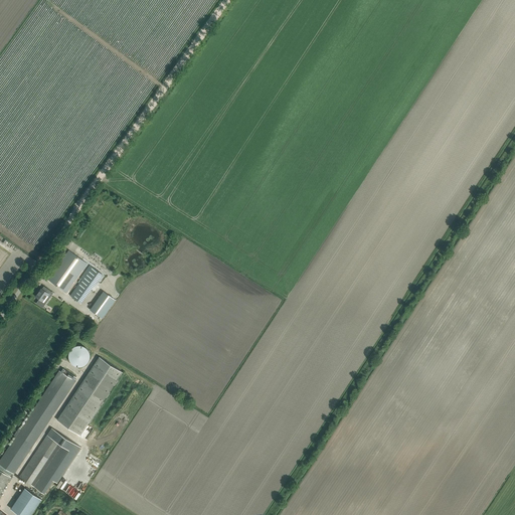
[(66,293),(88,264),(69,249),(48,279),(66,293)]
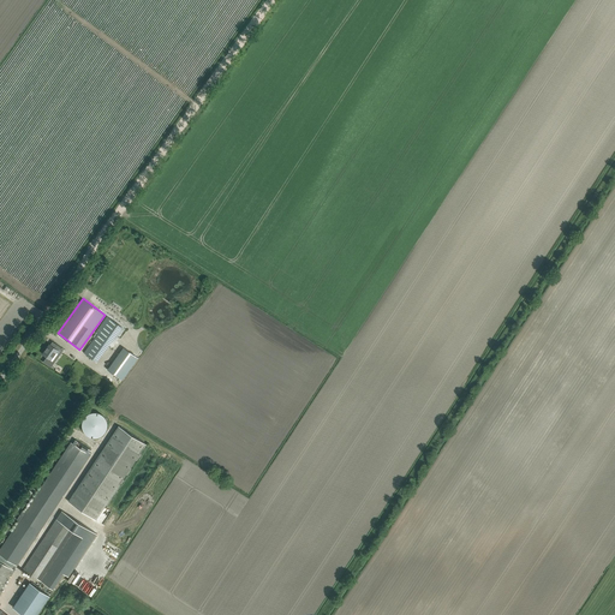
[(97,362),(121,327),(108,317),(96,333),(99,334),(85,353),(97,362)]
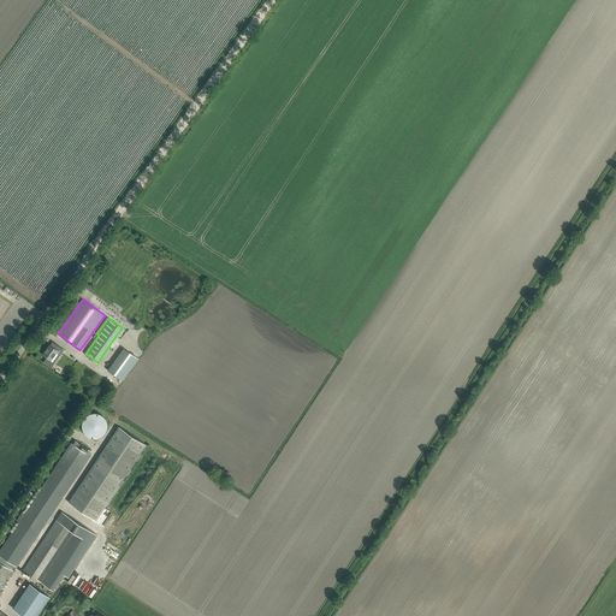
[(54,363),(60,355),(58,354),(61,349),(55,343),(53,347),(49,344),(42,354),(47,357),(43,362),(49,367),(53,361),(54,363)]
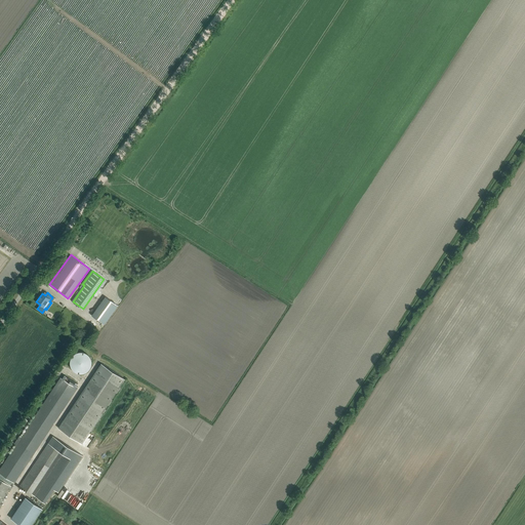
[(106,296),(92,315),(105,324),(118,306),(106,296)]
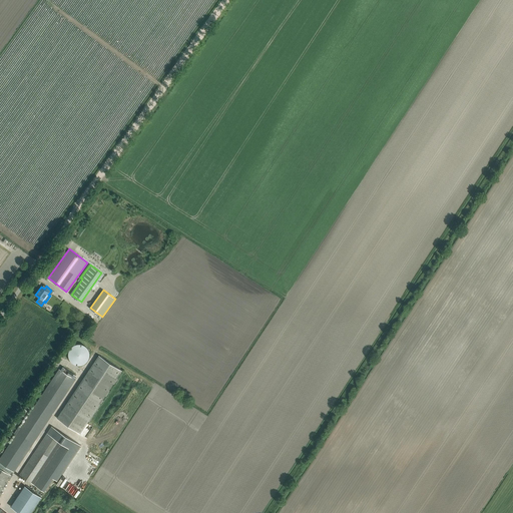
[(67,349),(74,367),(91,360),(84,342),(67,349)]
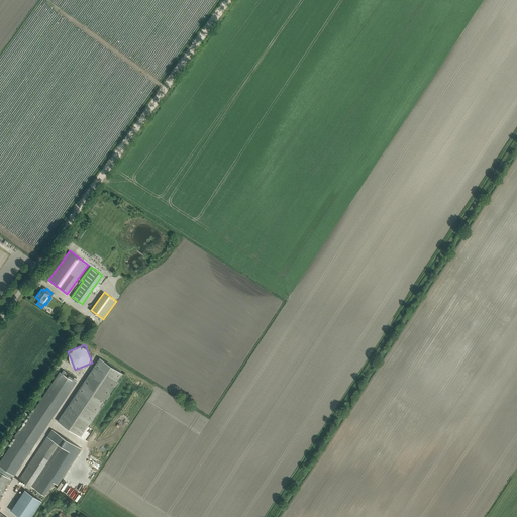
[(100,357),(58,421),(81,436),(123,373),(100,357)]
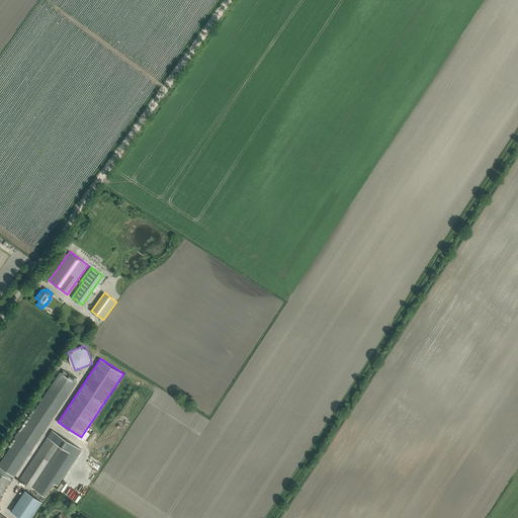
[(0,496),(7,487),(14,476),(77,381),(75,380),(77,378),(64,370),(62,374),(60,373),(21,431),(19,429),(14,437),(16,439),(0,462),(0,496)]
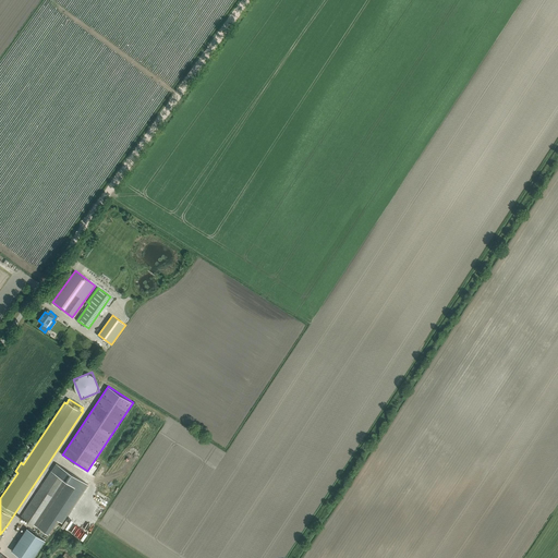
[(57,463),(52,470),(21,516),(47,534),(57,520),(62,523),(88,485),(57,463)]
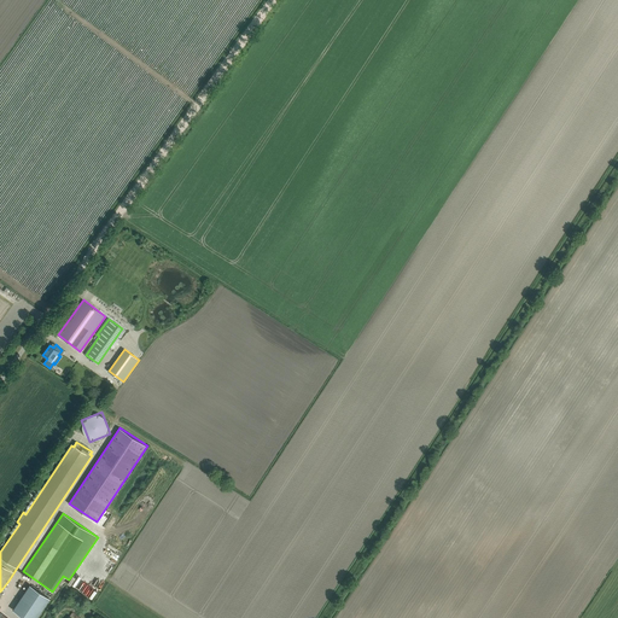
[(24,617),(36,617),(50,599),(30,586),(13,610),(24,617)]
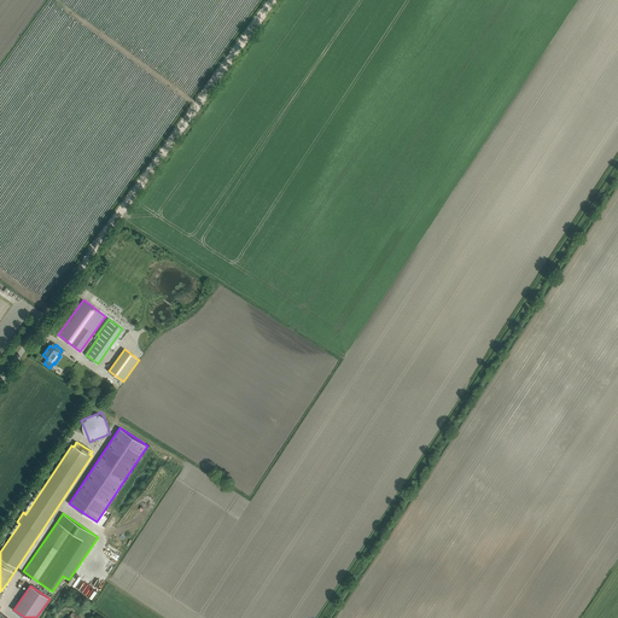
All buildings are outlined.
